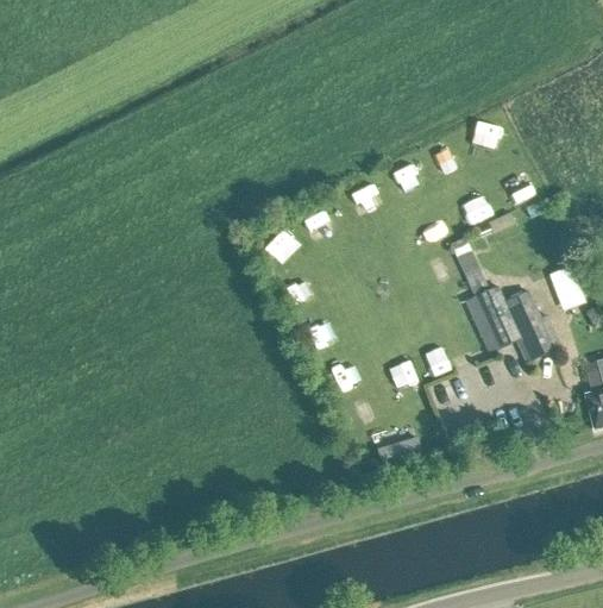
[(477,121),(473,146),(498,150),(502,125),(477,121)]
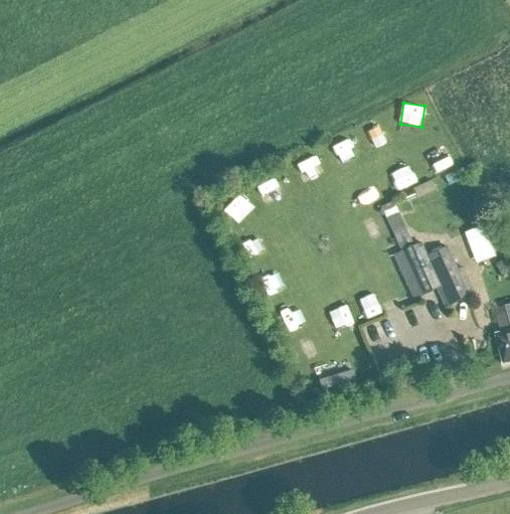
[(438,170),(453,164),(446,149),(432,155),(438,170)]
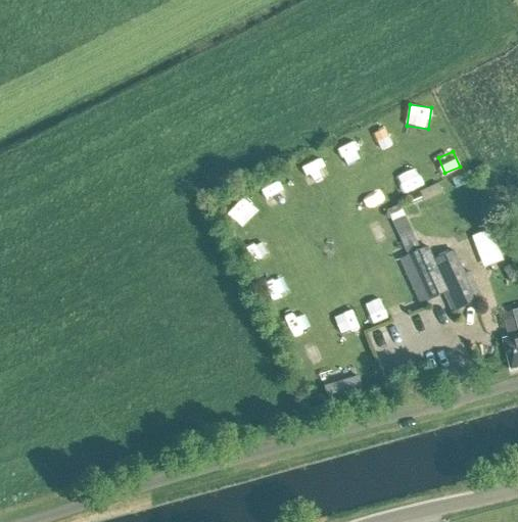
[(310,185),(324,178),(315,160),(301,168),(310,185)]
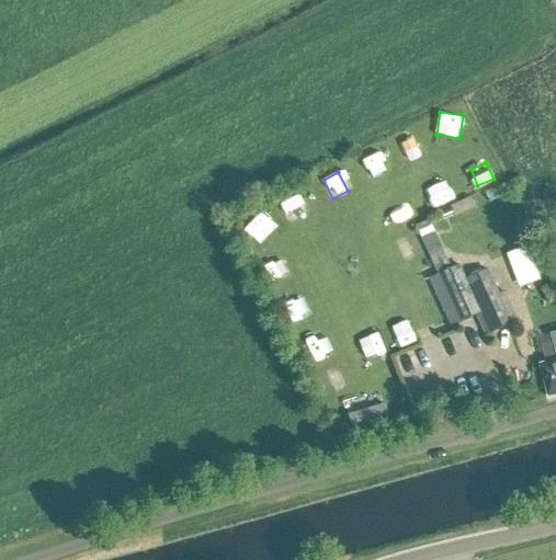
[(298,194),(280,202),(286,219),(306,212),(298,194)]
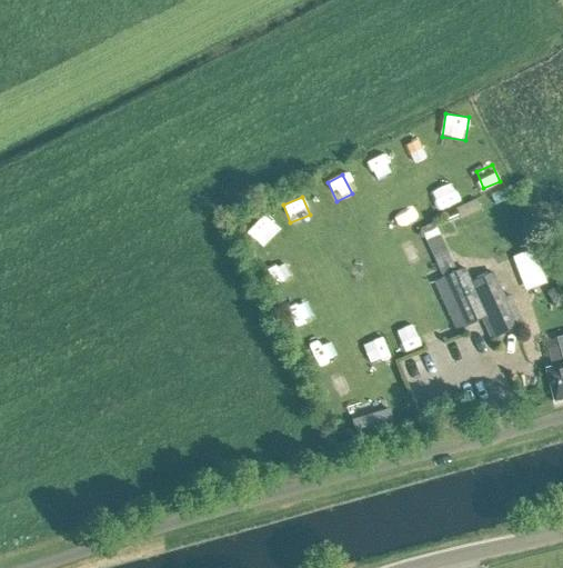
[(264,213),(247,229),(261,245),(278,229),(264,213)]
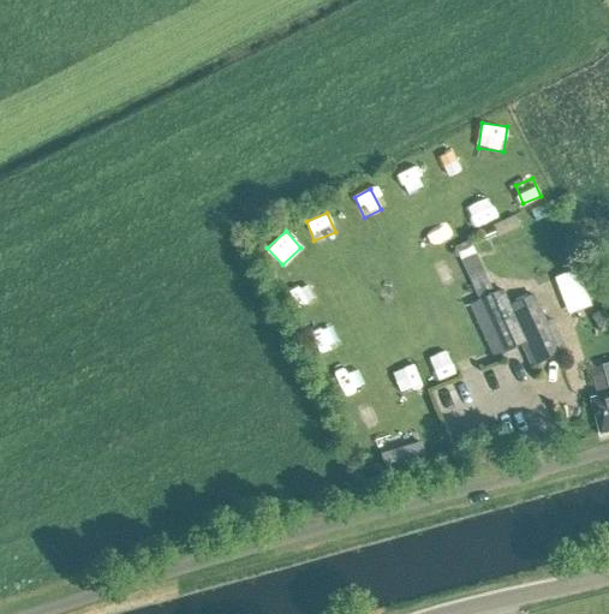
[(521,346),(518,337),(499,293),(476,304),(500,357),(521,346)]
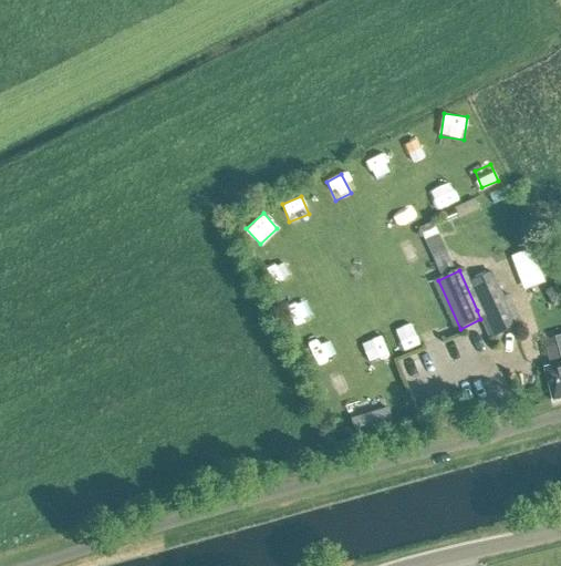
[(477,310),(480,319),(490,340),(519,327),(506,297),(477,310)]
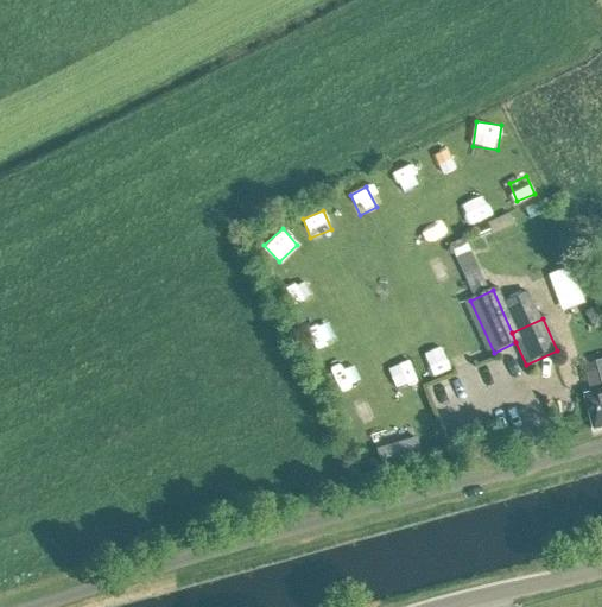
[(444,347),(419,356),(428,378),(452,367),(444,347)]
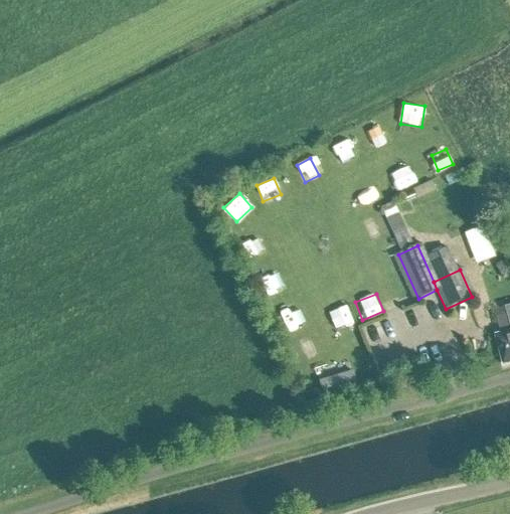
[(498,366),(509,363),(509,306),(501,309),(502,316),(492,319),(495,335),(490,337),(498,366)]
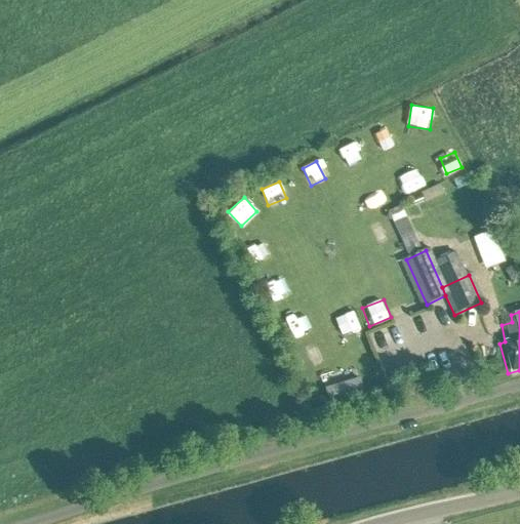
[(328,402),(365,392),(361,376),(324,387),(328,402)]
